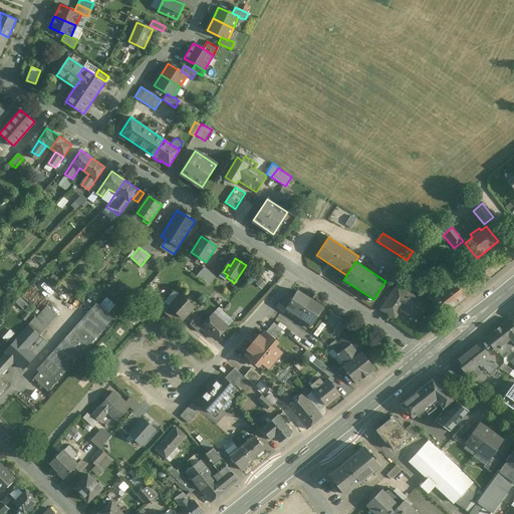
[(205,268),(197,277),(201,281),(209,272),(205,268)]
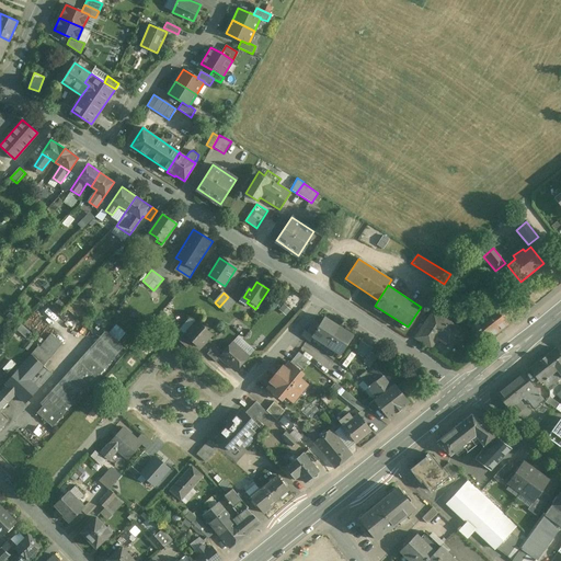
[(228,297),(219,307),(226,312),(235,302),(228,297)]
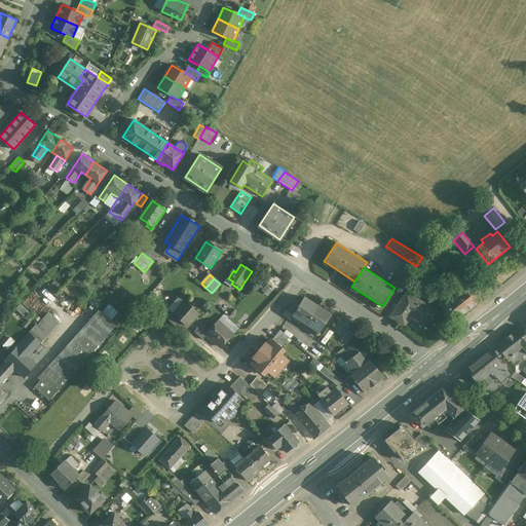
[(267,284),(262,289),(268,295),(273,290),(267,284)]
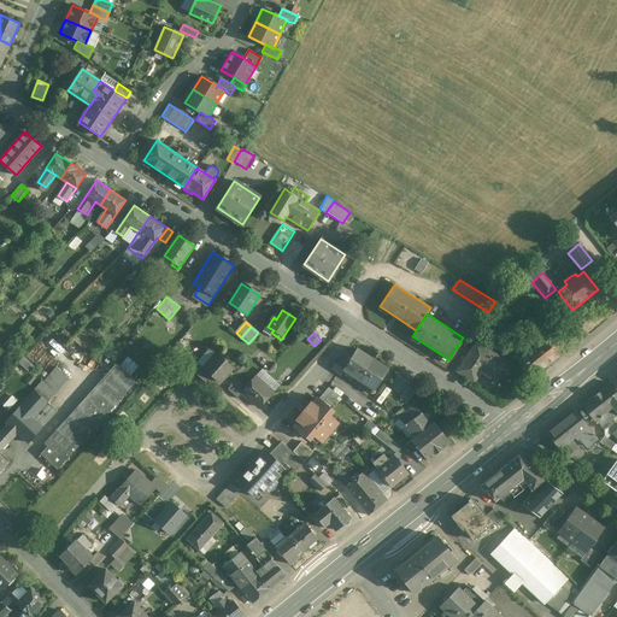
[(545,339),(519,359),(534,376),(558,357),(545,339)]
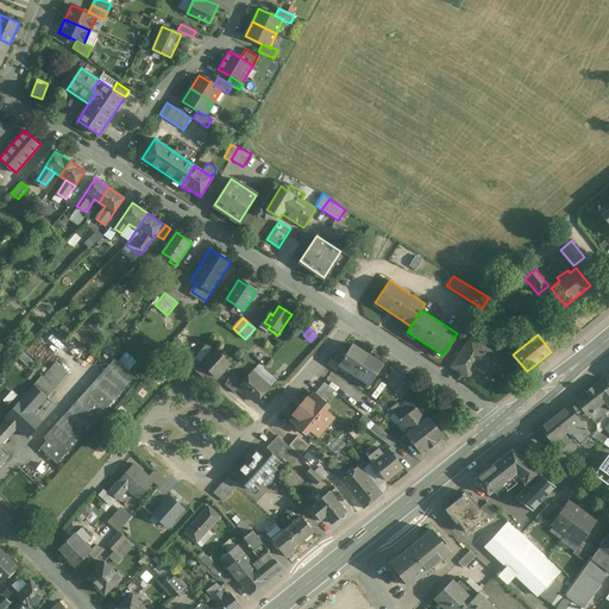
[(470,339),(452,366),(469,377),(477,364),(489,372),(498,357),(470,339)]
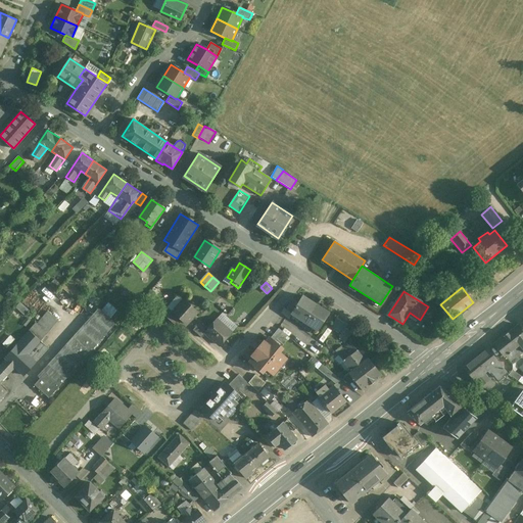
[(302,296),(291,314),(304,322),(316,304),(302,296)]
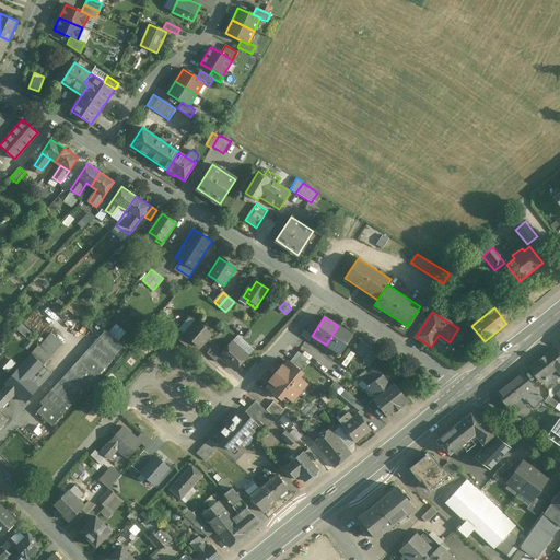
[(211,334),(196,321),(185,334),(195,343),(199,347),(211,334)]
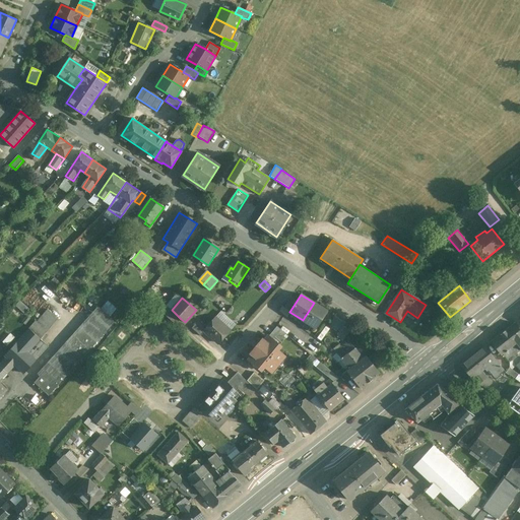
[(20,301),(17,306),(26,313),(30,309),(20,301)]
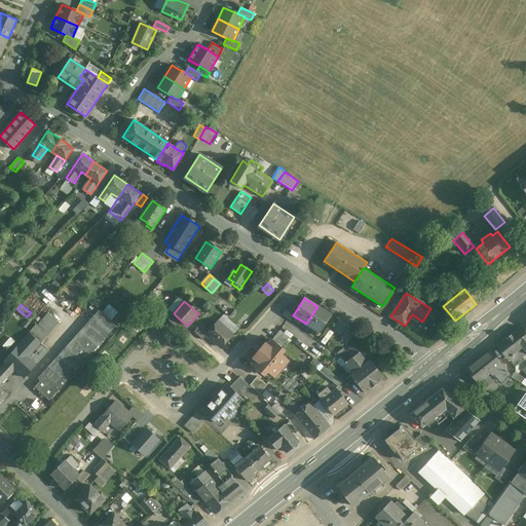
[(331,315),(317,306),(306,324),(320,332),(331,315)]
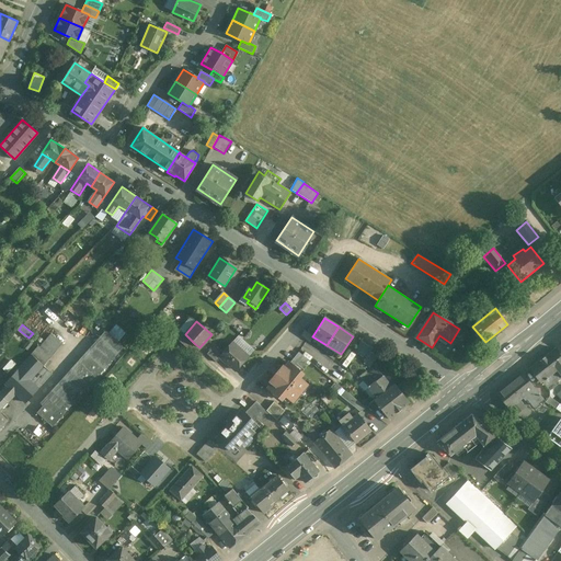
[(195,344),(185,334),(181,330),(174,338),(190,351),(195,344)]
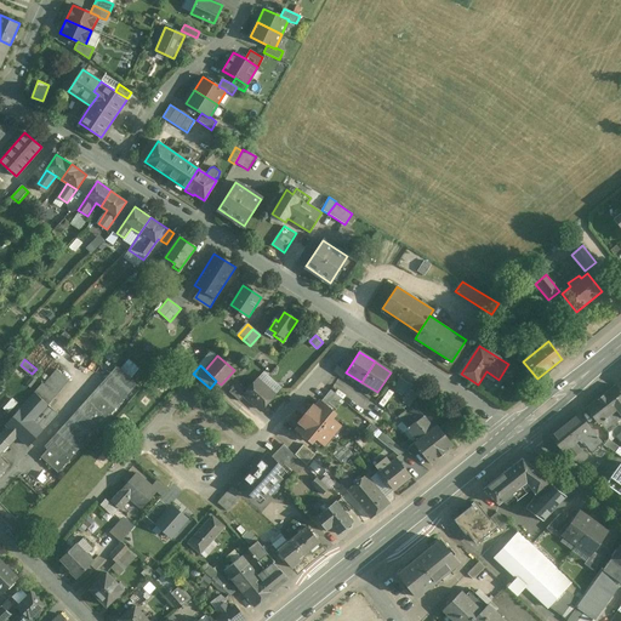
[(137,386),(119,368),(87,403),(107,420),(137,386)]
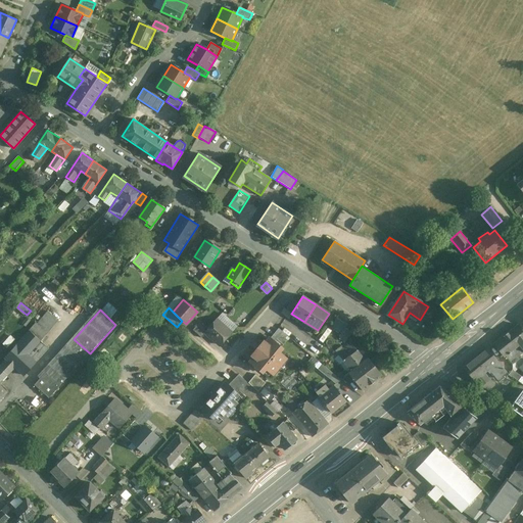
[(59,322),(48,312),(30,331),(41,342),(59,322)]
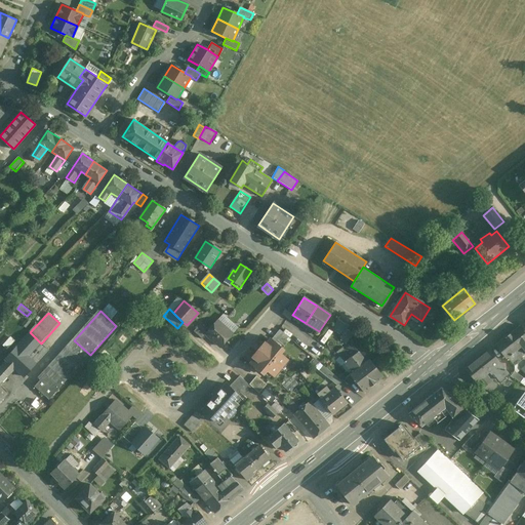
[(344,323),(338,319),(332,328),(337,332),(344,323)]
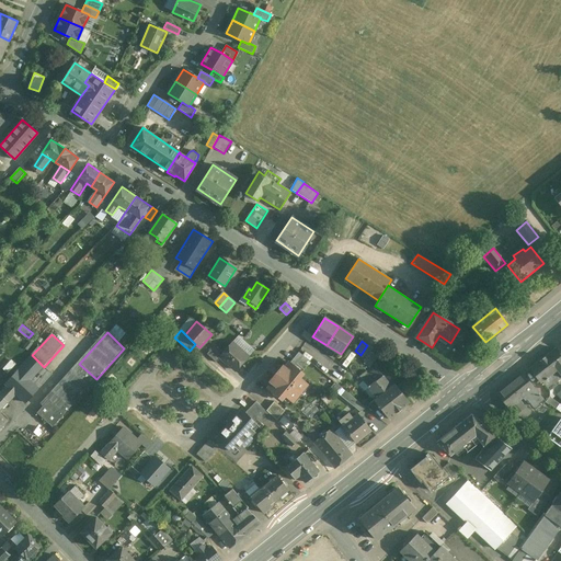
[(248,357),(231,343),(222,354),(220,356),(221,357),(236,370),(248,357)]
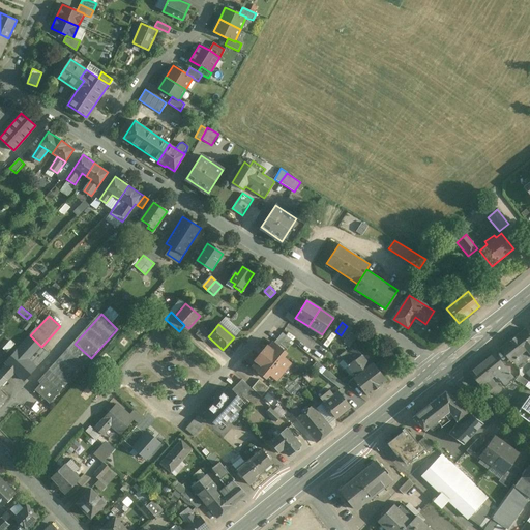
[(353,330),(347,326),(341,335),(347,340),(351,332),(353,330)]
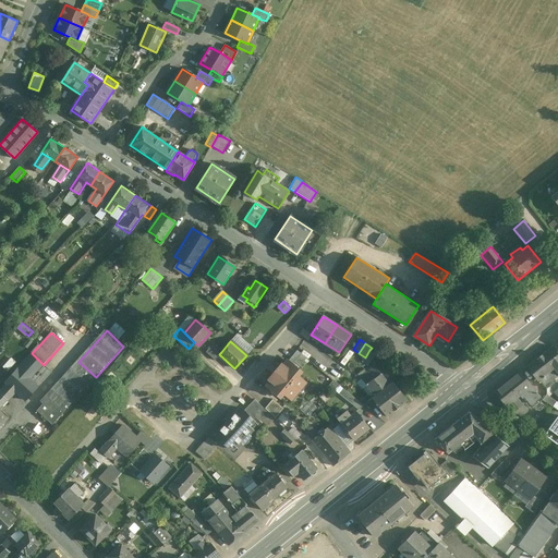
[(221,352),(213,344),(206,352),(215,361),(220,355),(219,354),(221,352)]
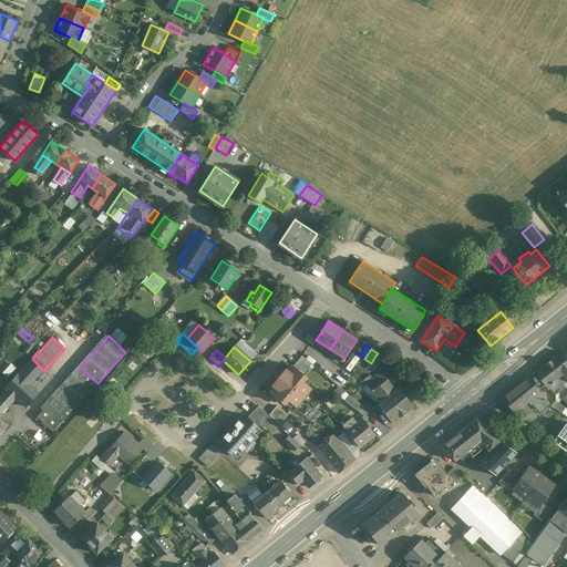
[(566,370),(566,359),(560,351),(547,362),(559,377),(563,374),(566,370)]
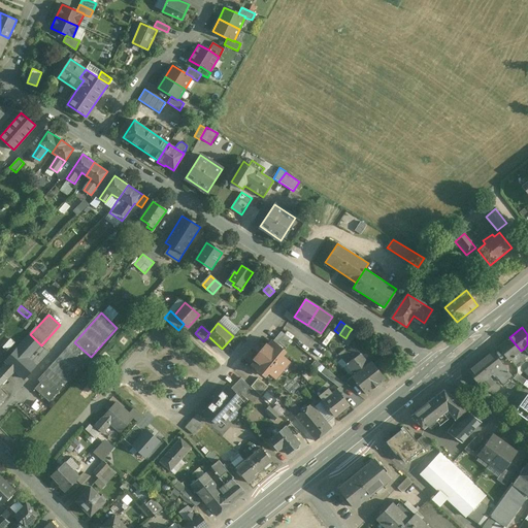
[(290,339),(282,331),(273,341),(282,349),(290,339)]
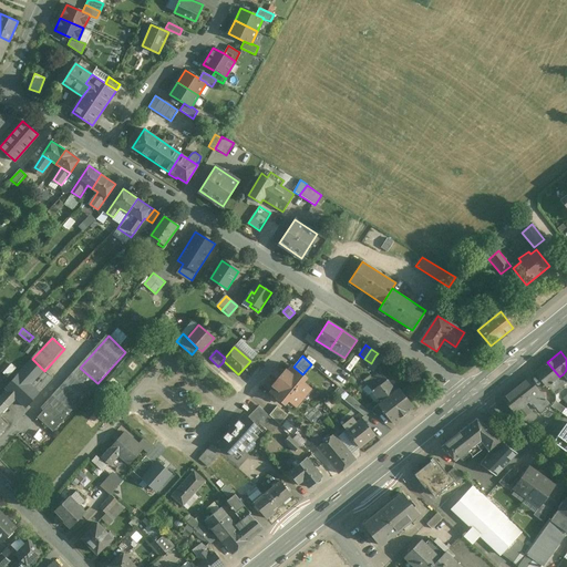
[(371,363),(368,368),(373,372),(381,360),(375,356),(371,363)]
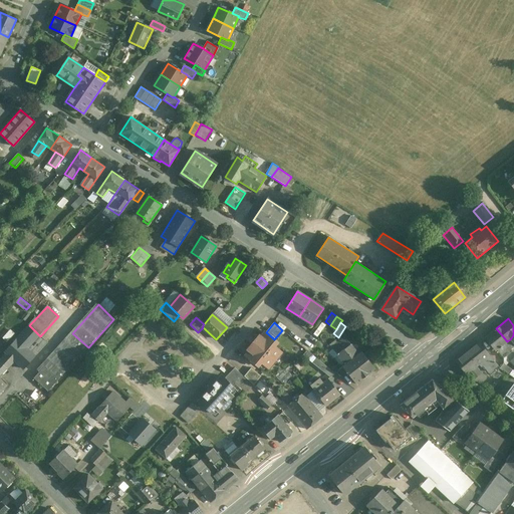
[(29,325),(5,352),(6,353),(0,360),(0,363),(7,369),(15,361),(23,368),(35,355),(28,348),(40,336),(29,325)]
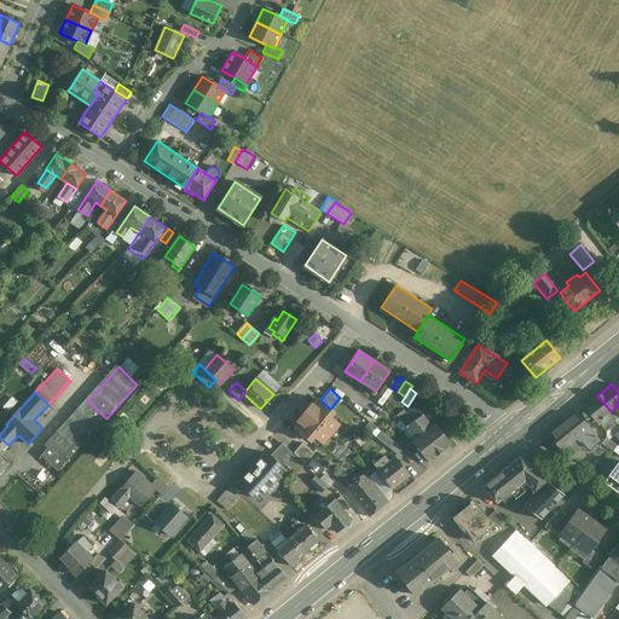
[(611,411),(597,395),(584,406),(596,422),(599,421),(609,412),(611,411)]
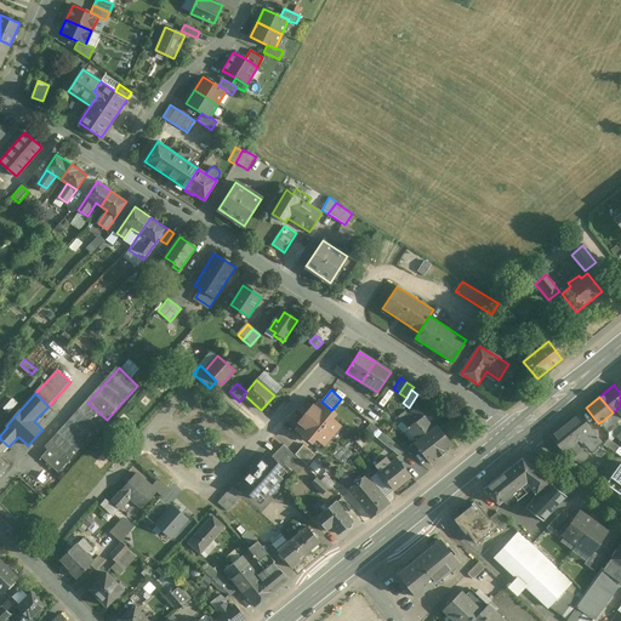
[(320,400),(315,408),(312,405),(298,421),(302,423),(296,431),(311,443),(314,438),(323,445),(340,425),(331,417),(335,412),(331,410),(322,402),(320,400)]
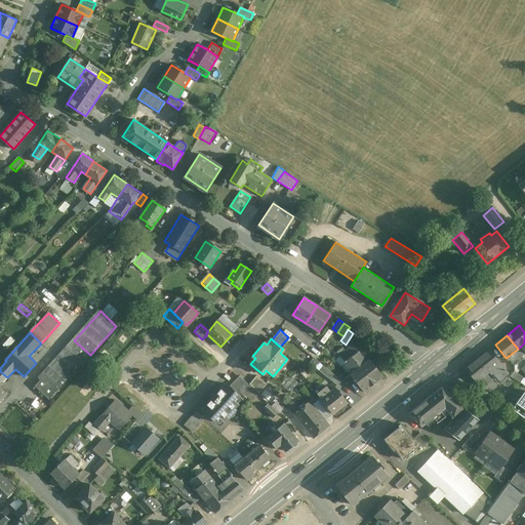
[(90,355),(74,340),(61,355),(76,370),(90,355)]
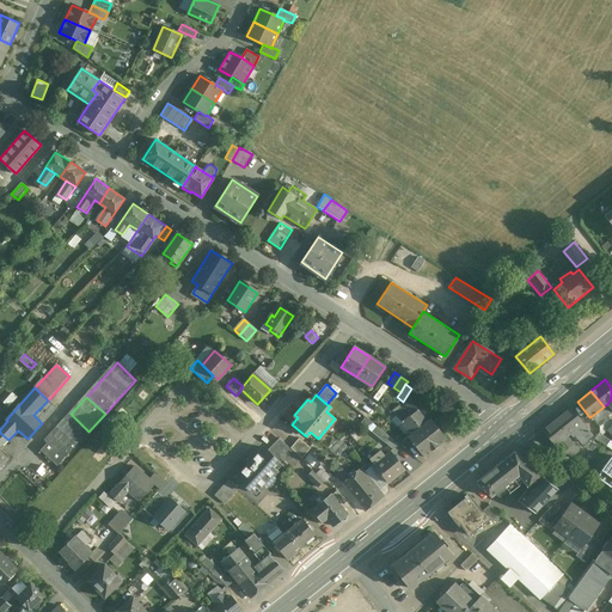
[(56,408),(48,401),(34,415),(42,423),(56,408)]
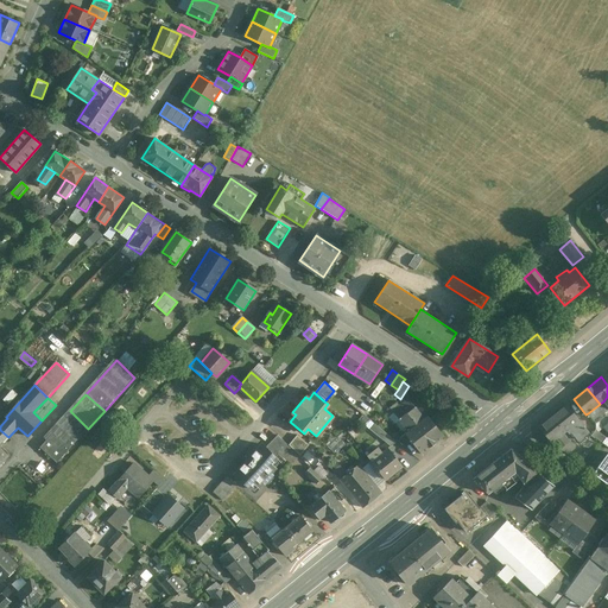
[(426,415),(423,418),(416,407),(407,400),(400,405),(403,407),(434,447),(444,437),(426,415)]
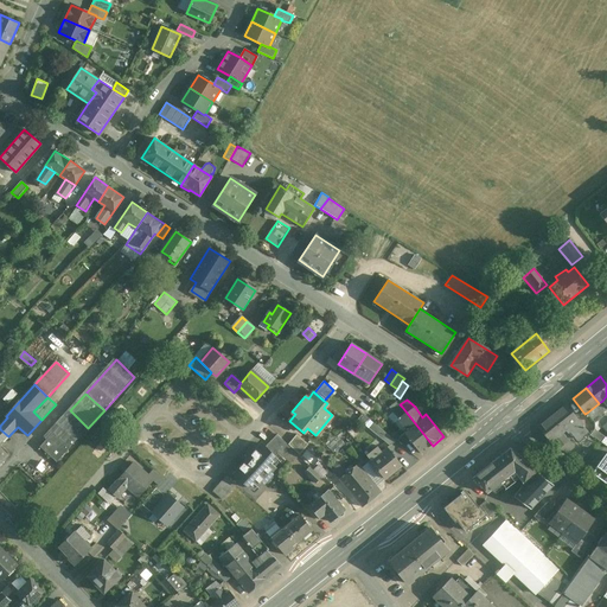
[(433,446),(402,407),(400,404),(391,411),(400,420),(407,429),(403,432),(421,454),(433,446)]
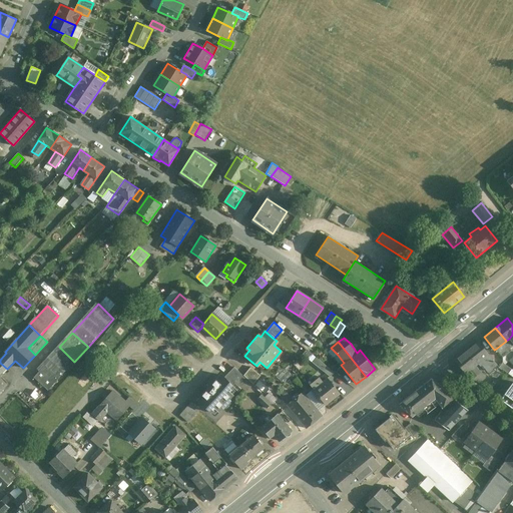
[(478,342),(456,360),(456,362),(465,374),(466,372),(472,379),(481,373),(476,365),(478,363),(480,365),(482,364),(486,369),(494,362),(478,342)]
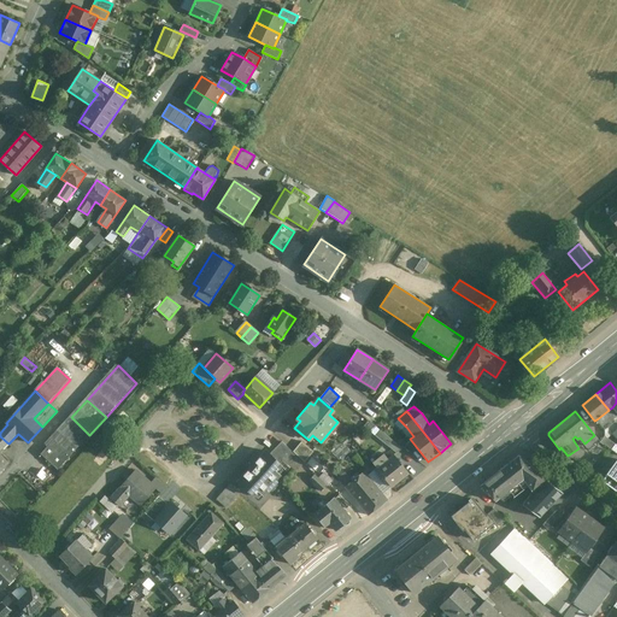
[(607,411),(597,419),(604,429),(615,421),(607,411)]
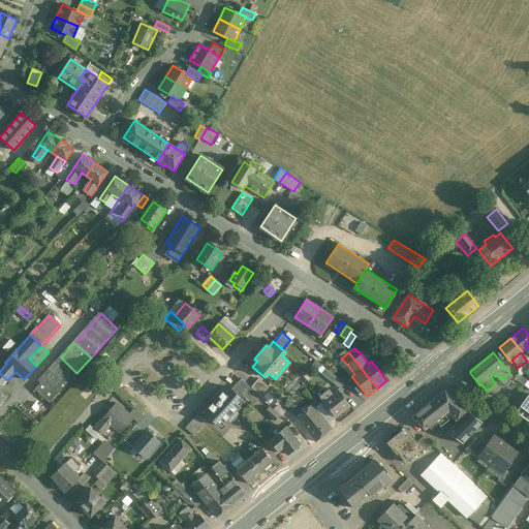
[(76,373),(61,358),(50,370),(51,372),(65,384),(76,373)]
